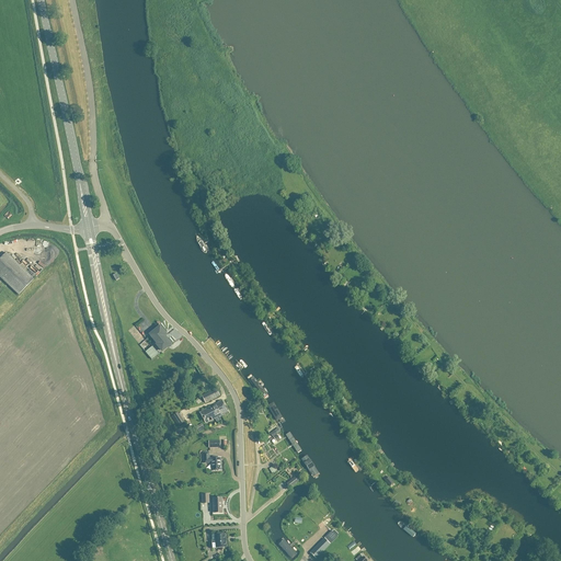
[(33,279),(6,252),(0,258),(0,277),(19,295),(33,279)]
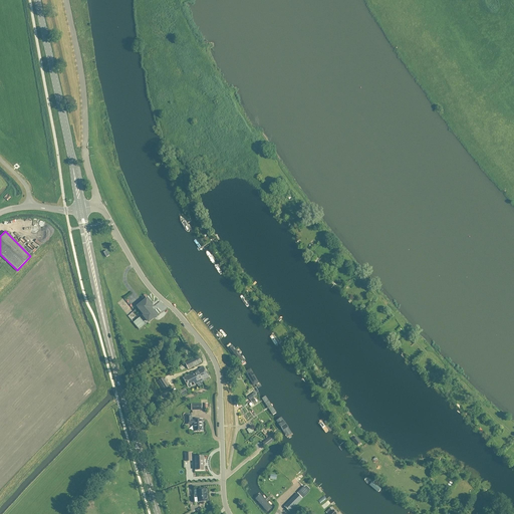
[(37,242),(39,240),(41,242),(44,238),(40,234),(36,238),(35,237),(33,238),(37,242)]
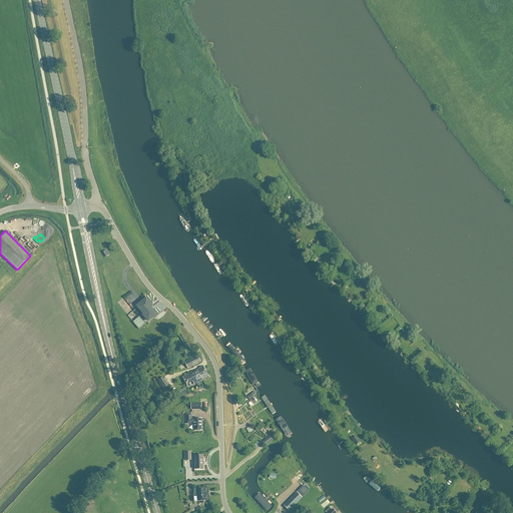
[(146,299),(137,306),(144,315),(143,315),(148,321),(156,315),(149,306),(150,304),(146,299)]
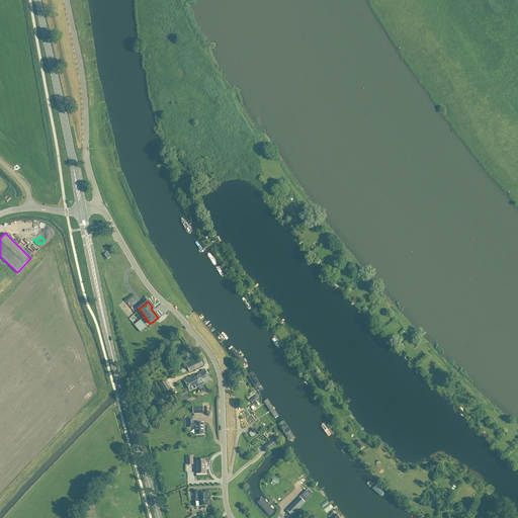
[(130,319),(134,322),(138,318),(135,314),(130,319)]
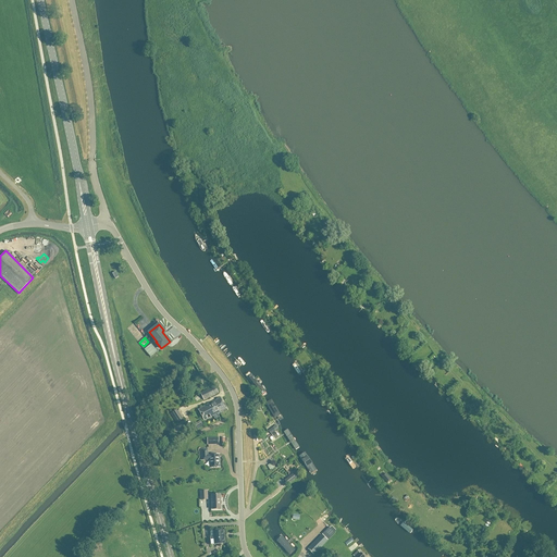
[(144,350),(150,357),(157,351),(150,344),(144,350)]
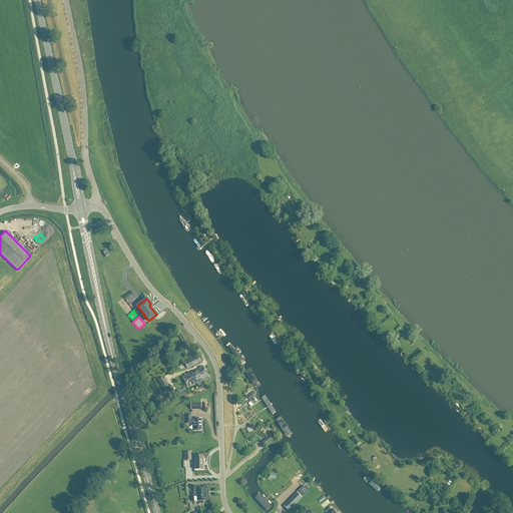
[(231,343),(226,347),(239,365),(244,361),(231,343)]
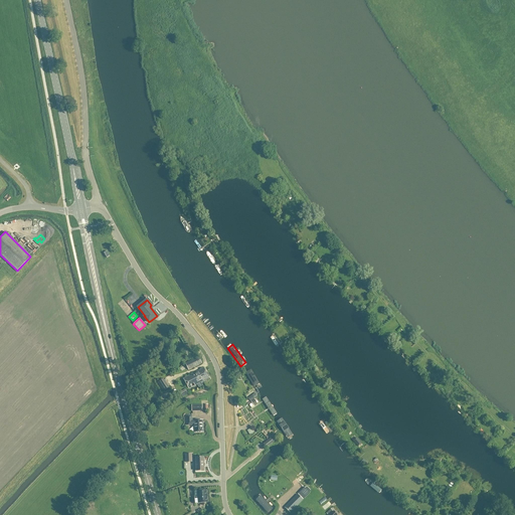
[(201,363),(198,356),(185,363),(188,370),(201,363)]
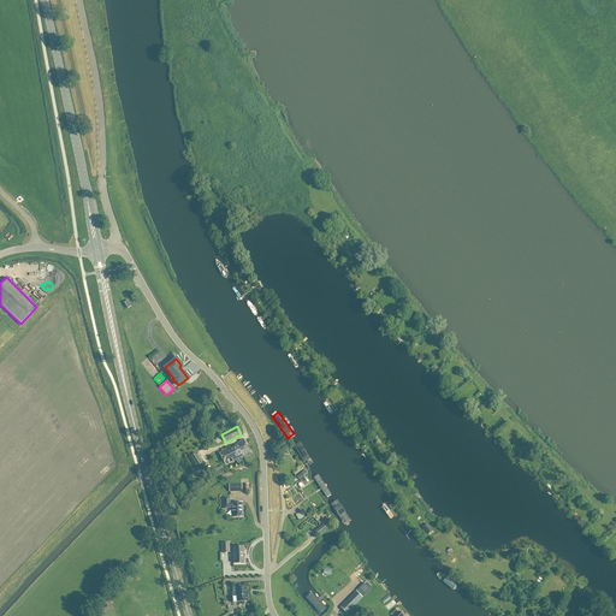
[(243,440),(241,442),(219,454),(225,465),(236,458),(237,463),(242,460),(241,457),(250,452),(243,440)]
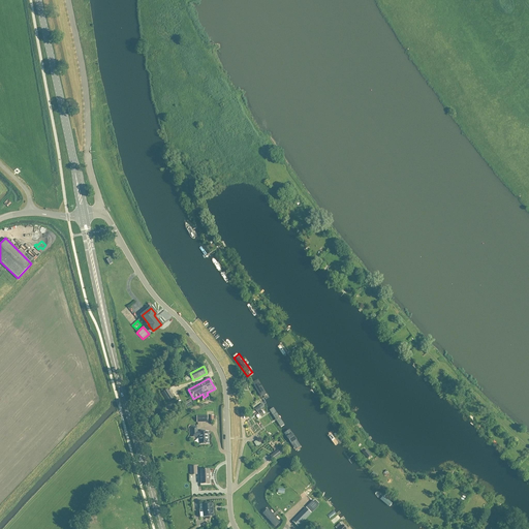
[(258,378),(252,382),(260,397),(267,394),(258,378)]
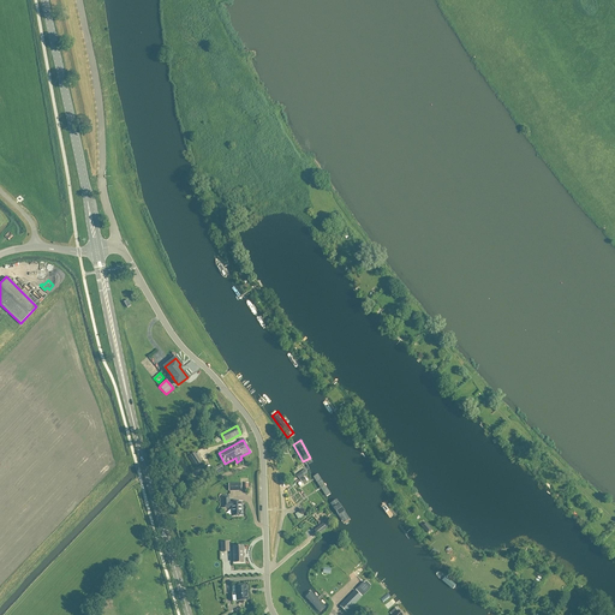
[(195,452),(187,457),(195,467),(202,463),(195,452)]
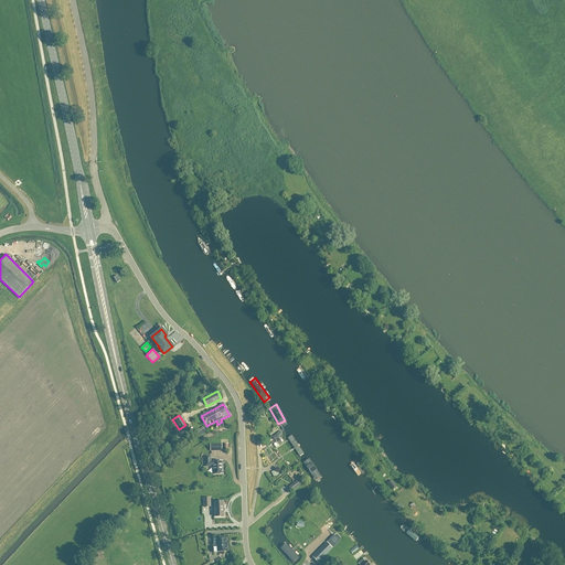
[(291,435),(287,438),(299,456),(304,452),(291,435)]
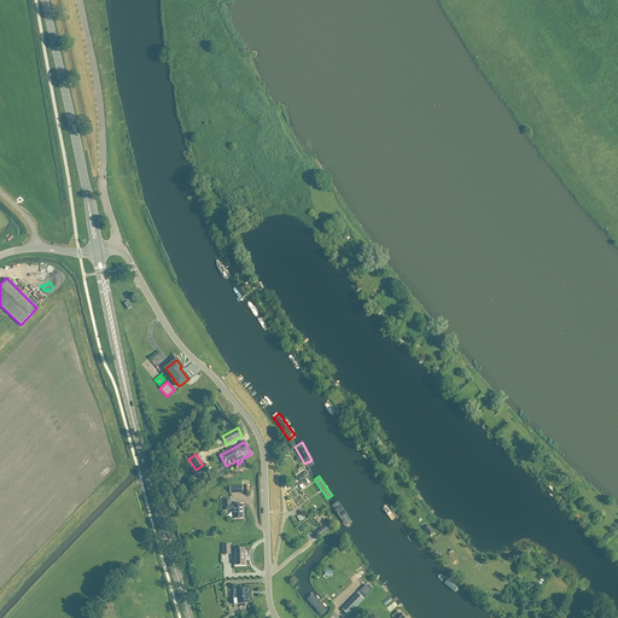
[(244,518),(243,505),(231,505),(229,499),(223,499),(223,509),(233,509),(233,519),(244,518)]
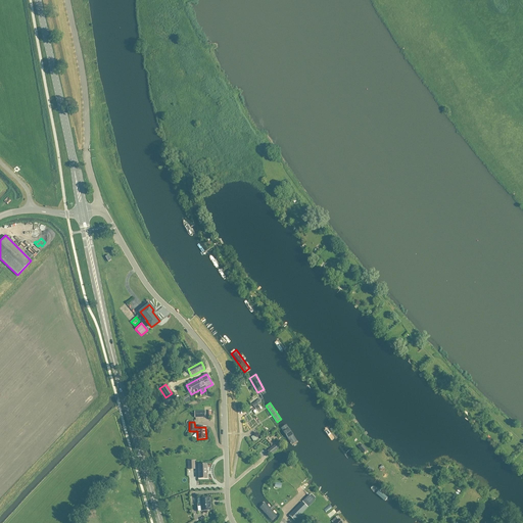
[(286,423),(280,427),(292,445),(297,441),(286,423)]
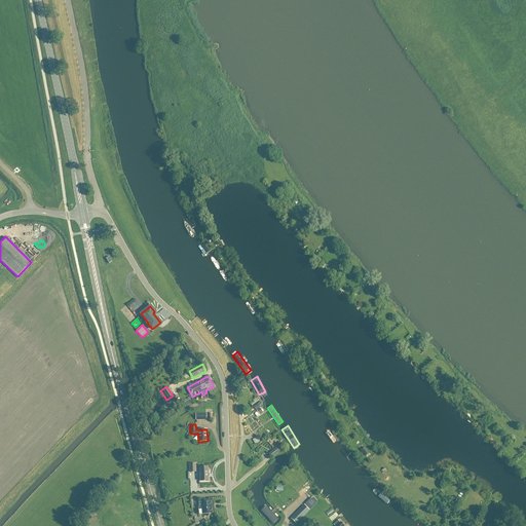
[(268,453),(271,457),(282,450),(278,446),(268,453)]
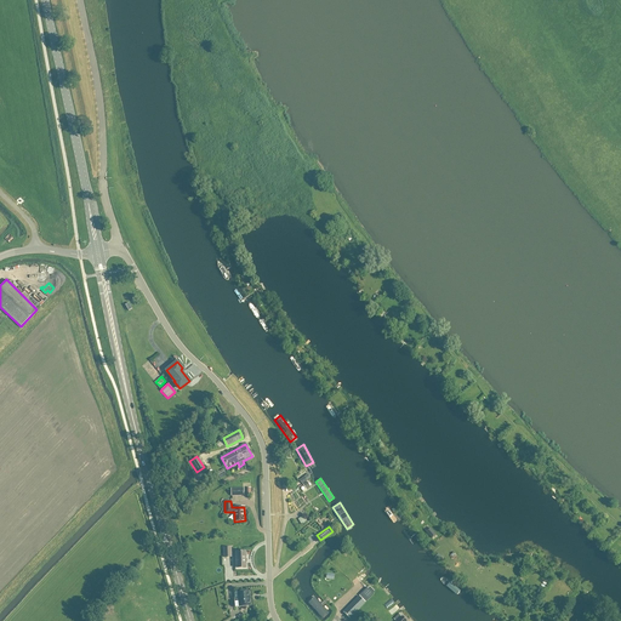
[(432,539),(437,535),(429,527),(425,531),(432,539)]
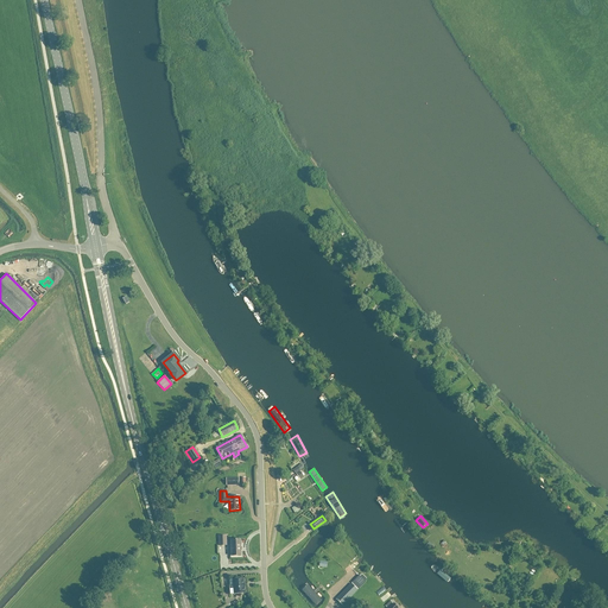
[(241,556),(241,539),(232,540),(232,556),(241,556)]
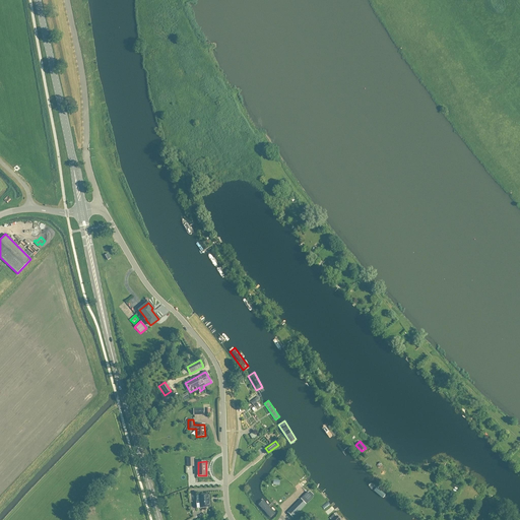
[(265,497),(263,495),(262,493),(261,491),(261,489),(260,488),(260,485),(246,484),(245,486),(245,489),(246,491),(246,493),(247,495),(256,505),(265,497)]
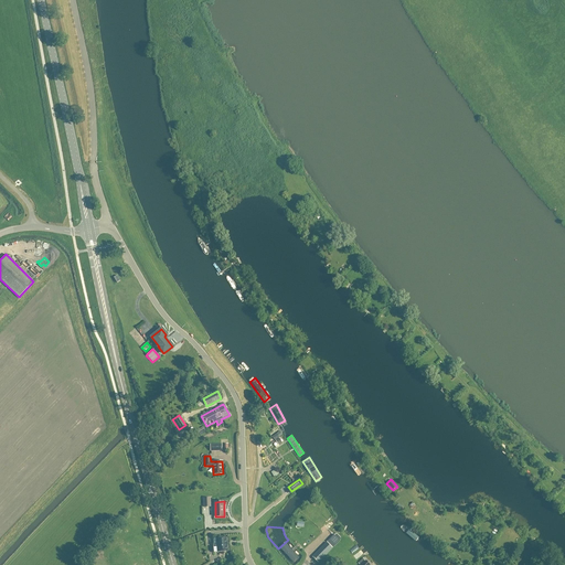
[(340,540),(339,539),(334,535),(334,534),(327,542),(332,547),(340,540)]
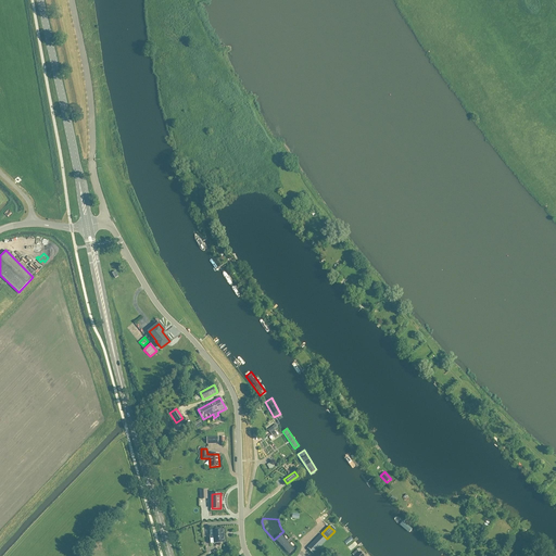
[(223,529),(213,530),(214,543),(224,542),(223,529)]
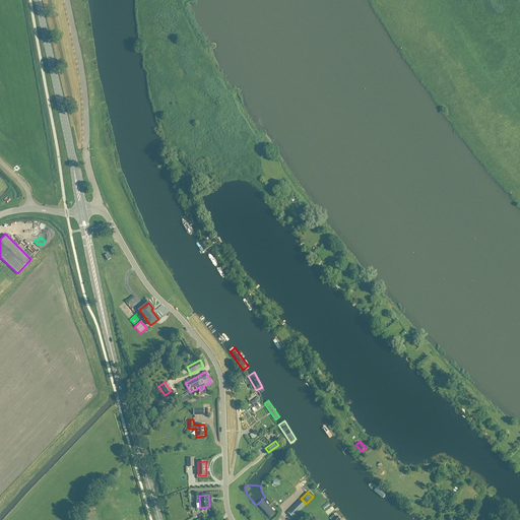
[(287,512),(293,517),(306,504),(301,499),(287,512)]
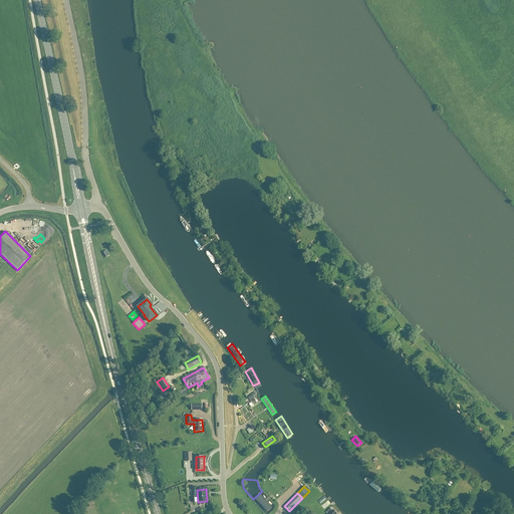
[(273,507),(262,494),(256,499),(268,512),(273,507)]
